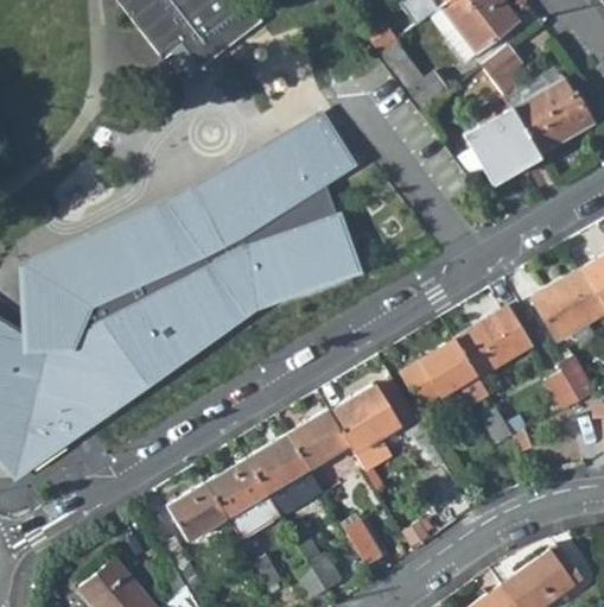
[(116,0),(116,1),(169,59),(186,43),(208,67),(259,20),(246,4),(242,7),(236,0),(116,0)]
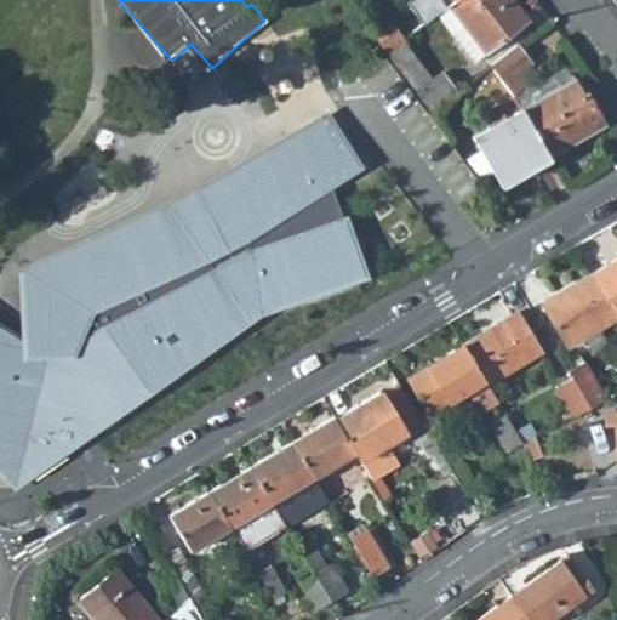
[(451,9),(462,0),(417,0),(409,7),(424,29),(440,17),(451,9)]
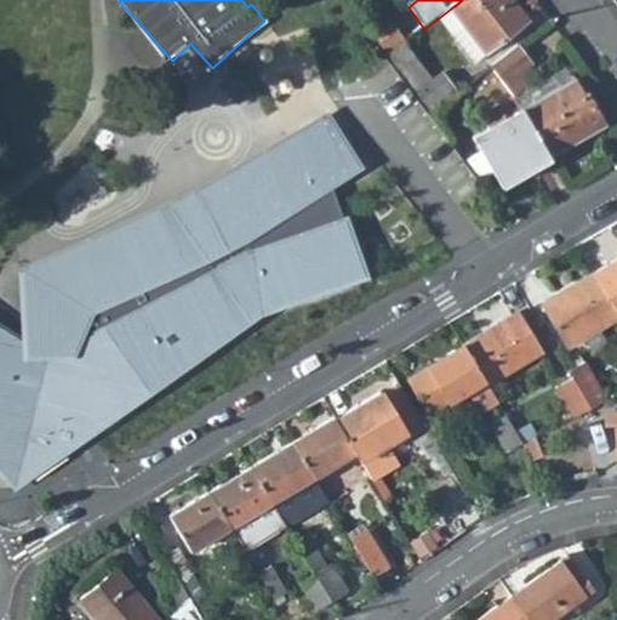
[(510,0),(462,0),(451,9),(483,53),(484,55),(527,22),(510,0)]
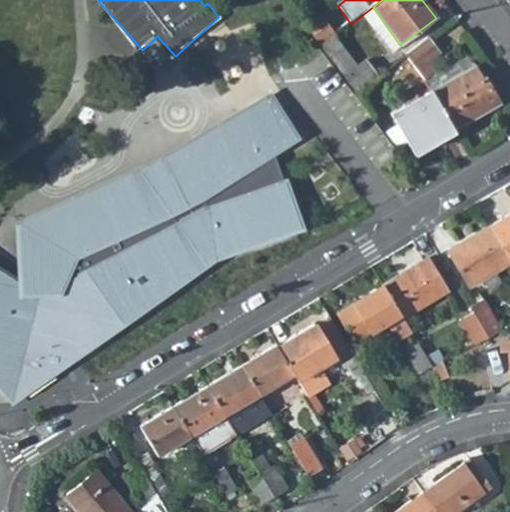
[(399,44),(373,7),(364,14),(390,51),(399,44)]
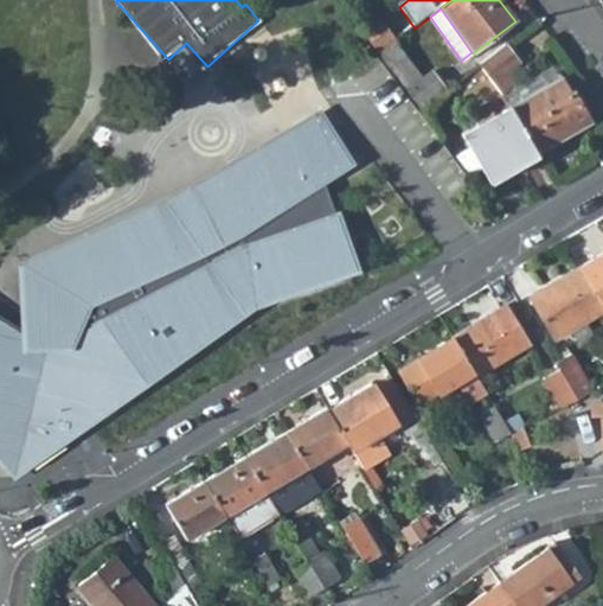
[(366,34),(380,55),(395,43),(380,24),(366,34)]
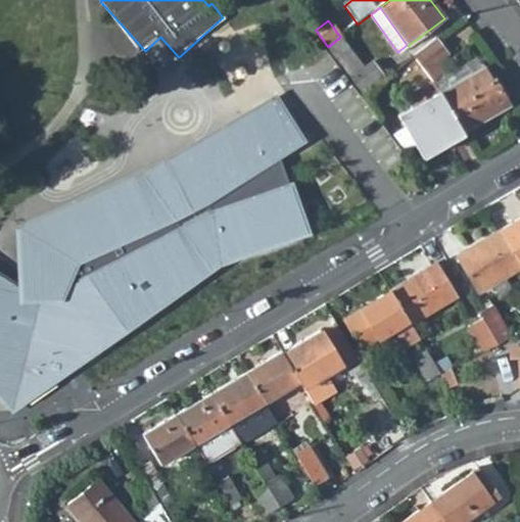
[(331,51),(363,93),(385,77),(374,60),(367,65),(343,35),(340,37),(328,47),(331,51)]
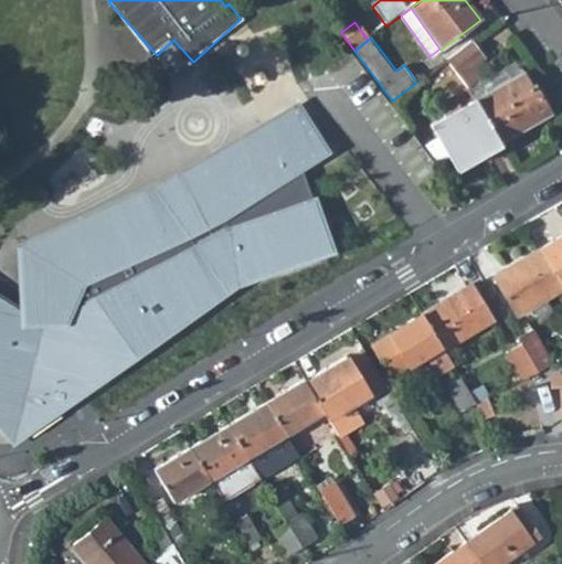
[(485,60),(472,43),(446,61),(457,78),(466,92),(481,82),(473,68),(485,60)]
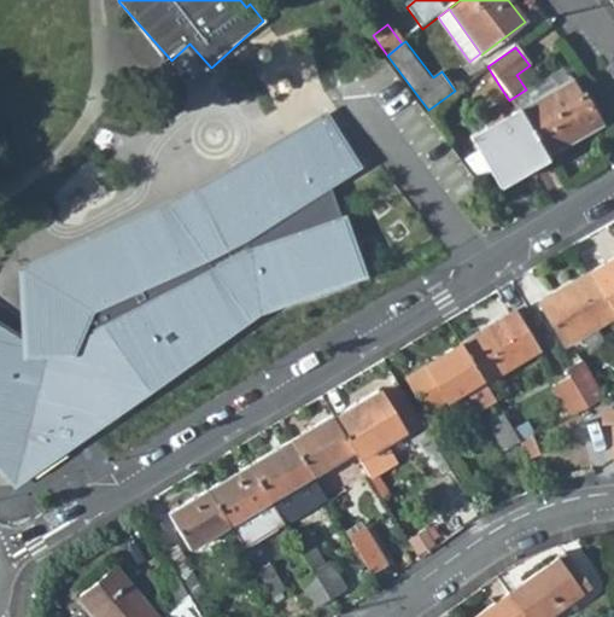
[(568,83),(560,70),(526,89),(509,100),(518,114),(568,83)]
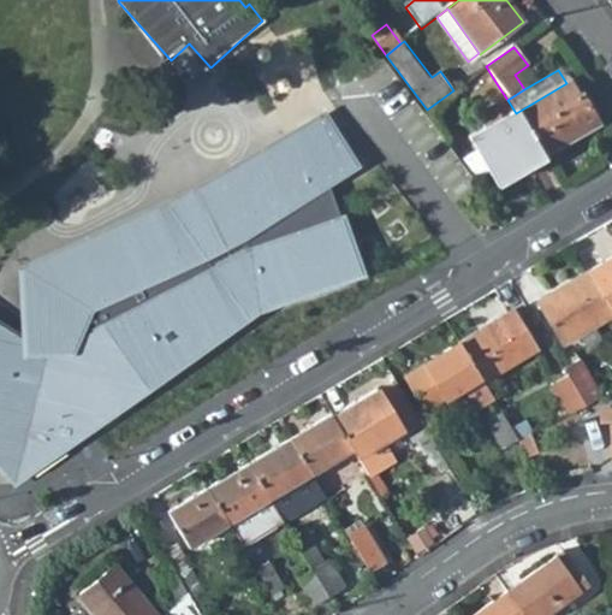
[(582,108),(566,83),(516,113),(544,159),(598,128),(586,106),(582,108)]
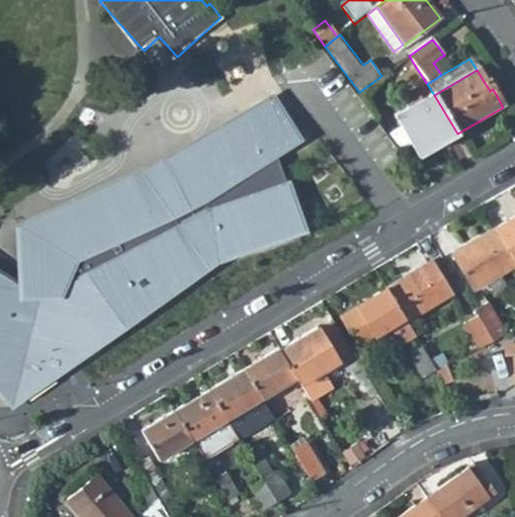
[(305,137),(277,93),(168,156),(22,224),(22,281),(0,265),(0,388),(19,406),(40,397),(70,376),(83,367),(232,266),(314,227),(295,178),(283,153),(305,137)]
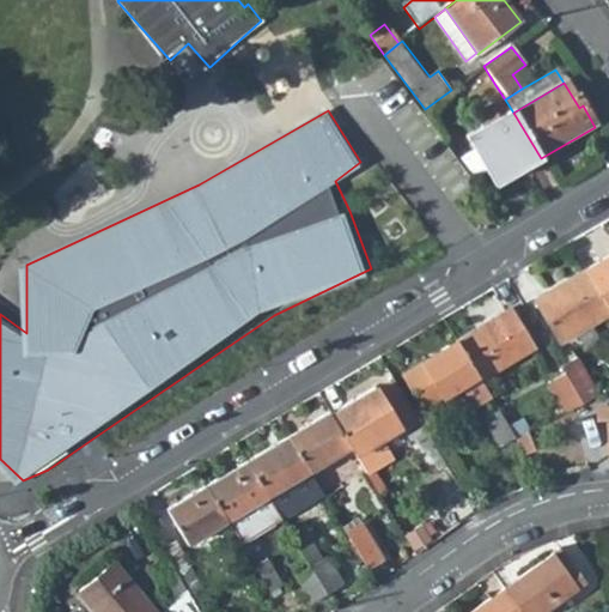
[(467,141),(494,187),(541,158),(513,113),(467,141)]
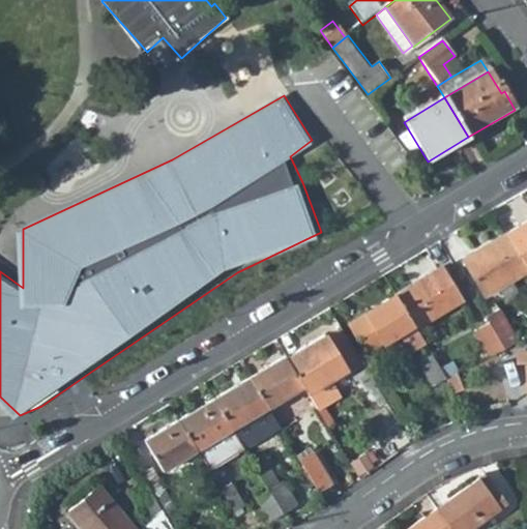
[(526,224),(508,235),(526,266),(526,224)]
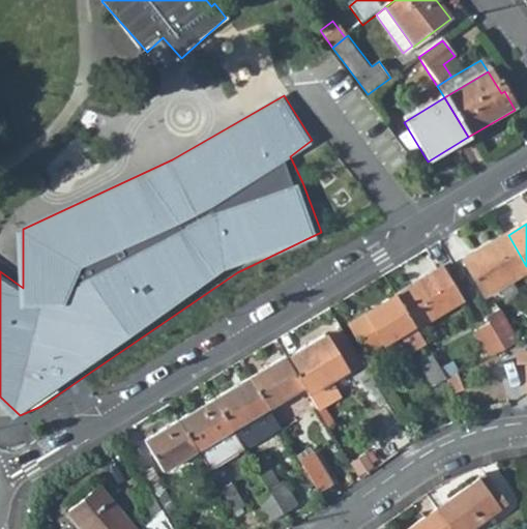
[(466,260),(488,297),(526,274),(526,266),(508,235),(466,260)]
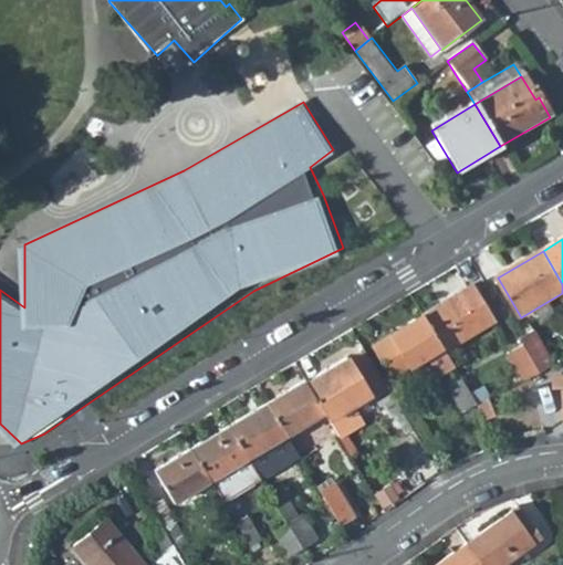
[(494,323),(473,288),(425,315),(444,346),(447,351),(494,323)]
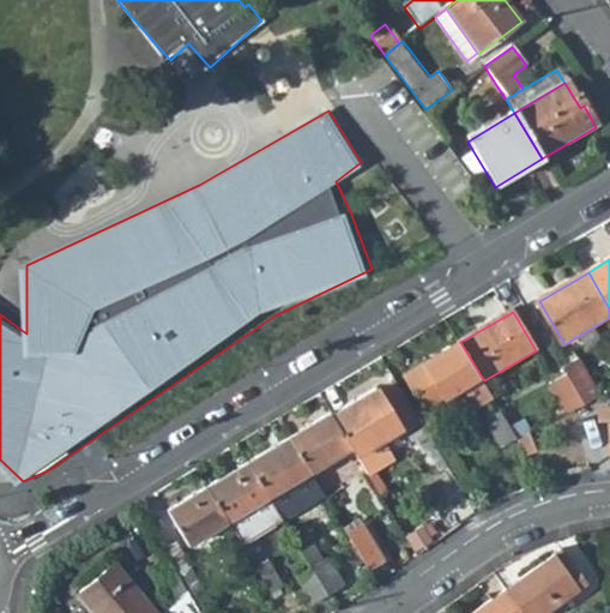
[(426,408),(445,397),(481,376),(460,342),(424,364),(426,366),(406,377),(426,408)]
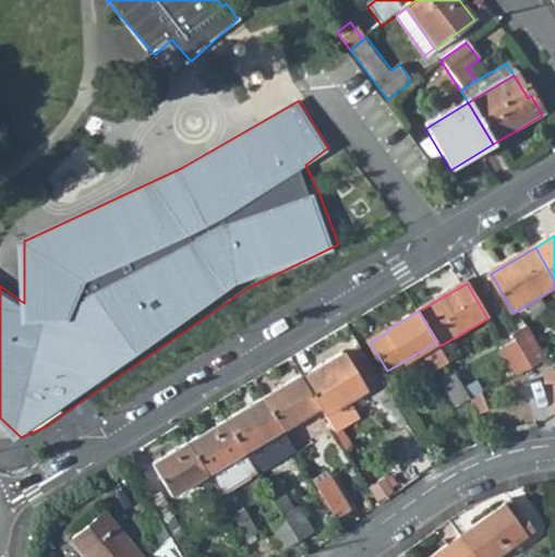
[(514,337),(517,342),(532,368),(547,361),(529,328),(514,337)]
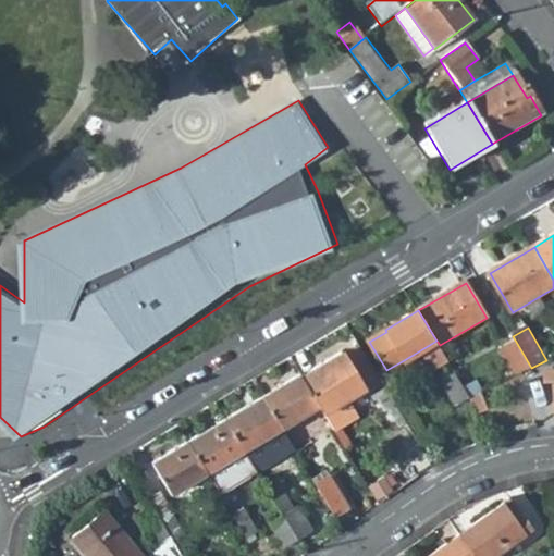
[(436,341),(404,360),(411,372),(443,353),(440,345),(436,341)]
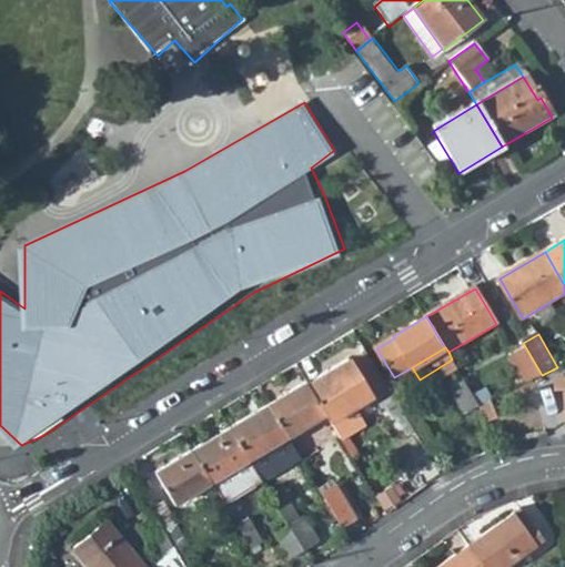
[(526,348),(510,357),(525,384),(542,375),(526,348)]
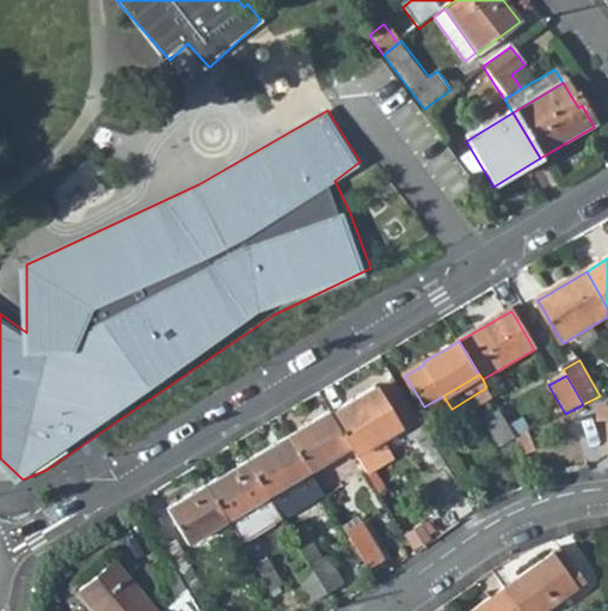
[(401,428),(379,388),(333,415),(352,447),(357,456),(381,441),(401,428)]
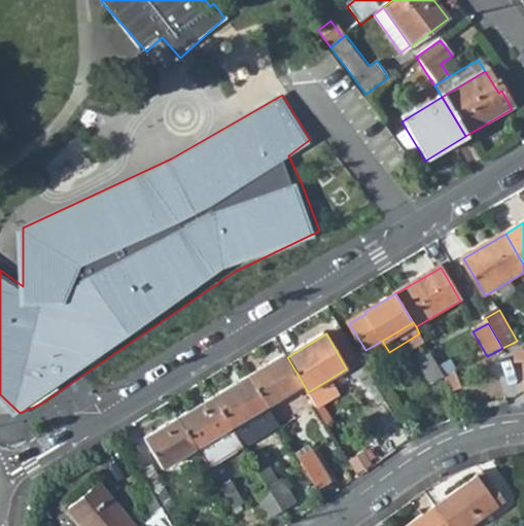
[(420,360),(433,383),(446,376),(431,353),(420,360)]
